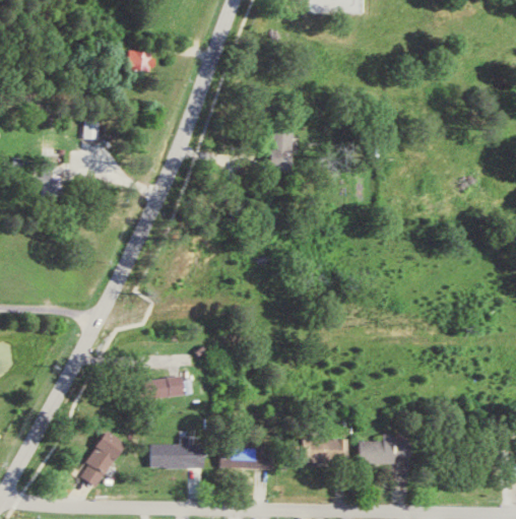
[(127,69),(153,71),(154,52),(128,50),(127,69)]
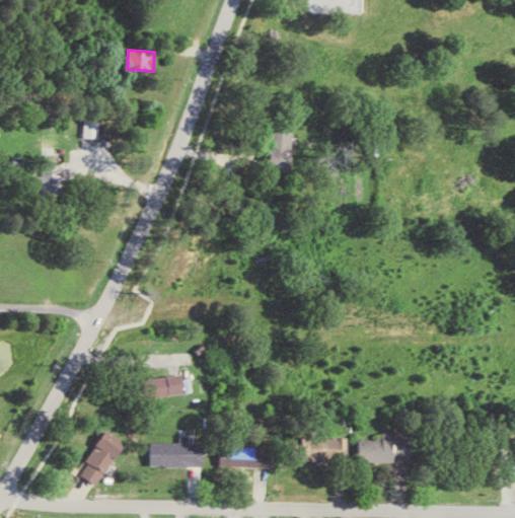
[(99,138),(100,121),(86,121),(86,138),(99,138)]
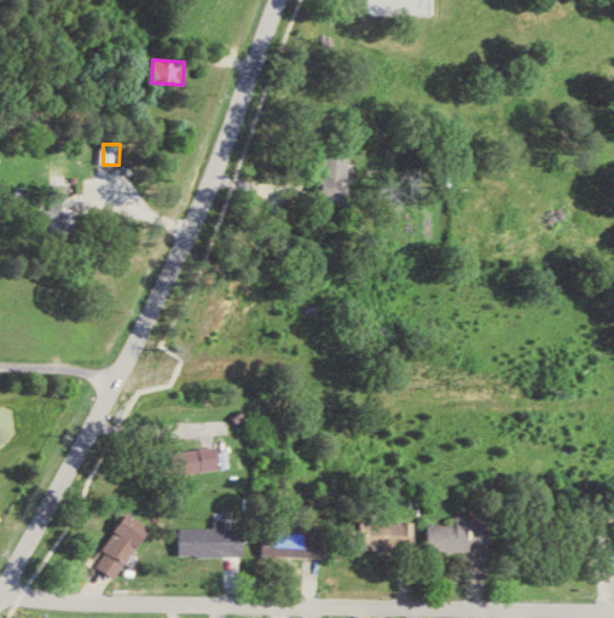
[(323,155),(320,201),(348,202),(351,156),(323,155)]
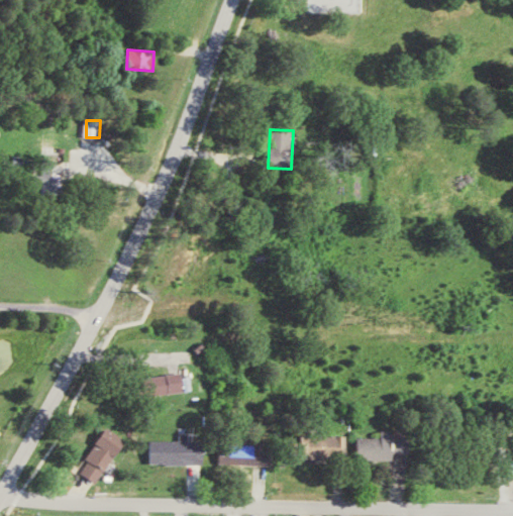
[(43,183),(42,193),(63,194),(64,166),(43,165),(43,176),(35,176),(35,183),(43,183)]
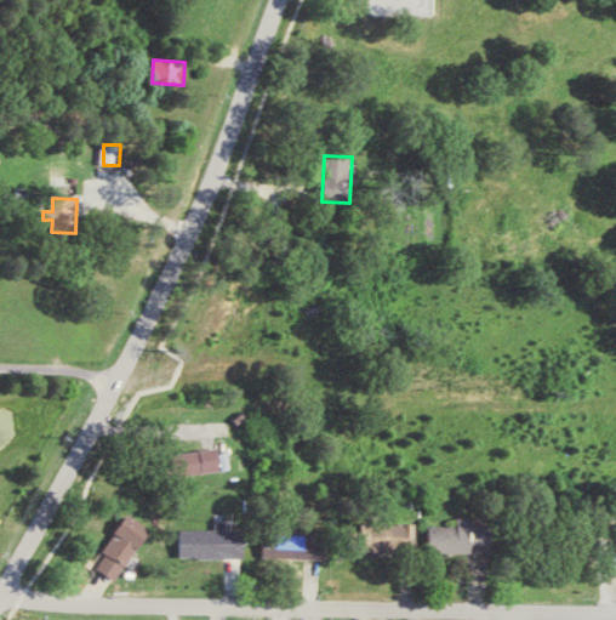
[(222,473),(221,449),(171,453),(172,477),(222,473)]
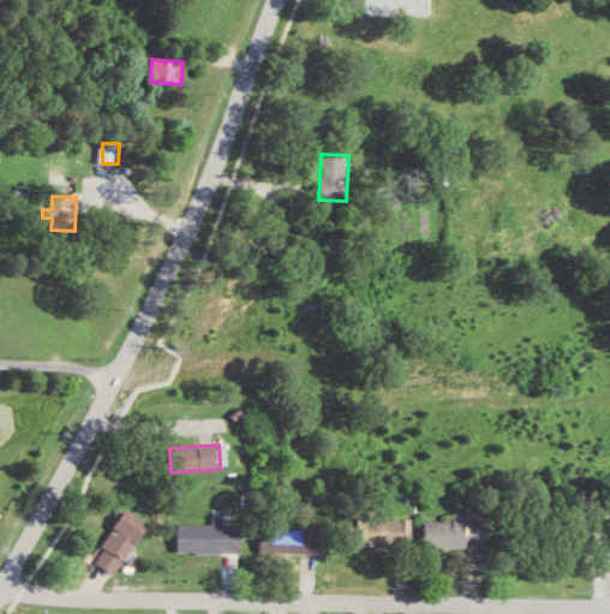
[(96,564),(117,576),(148,522),(124,508),(101,548),(105,550),(96,564)]
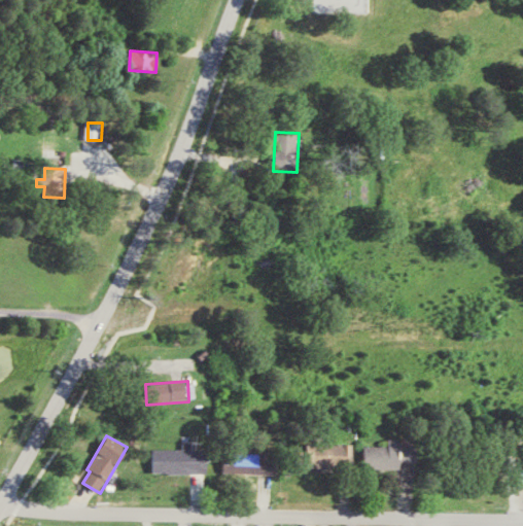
[(399,469),(399,461),(409,461),(410,442),(389,441),(388,447),(363,446),(363,468),(399,469)]
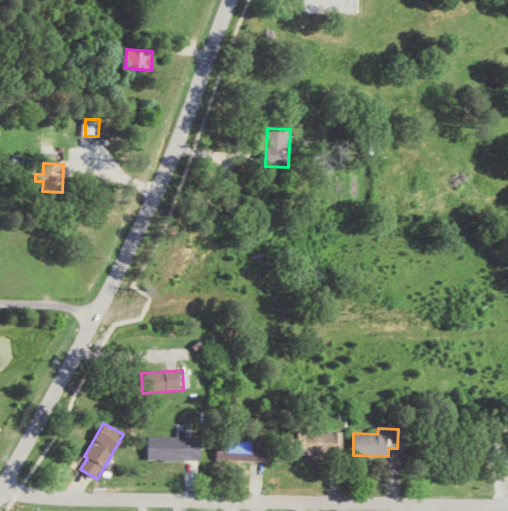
[(298,453),(343,453),(343,431),(298,432),(298,453)]
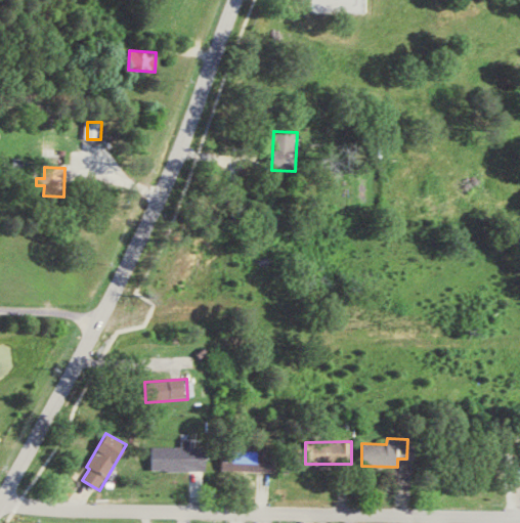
[(153,447),(152,471),(208,472),(208,444),(183,443),(183,447),(153,447)]
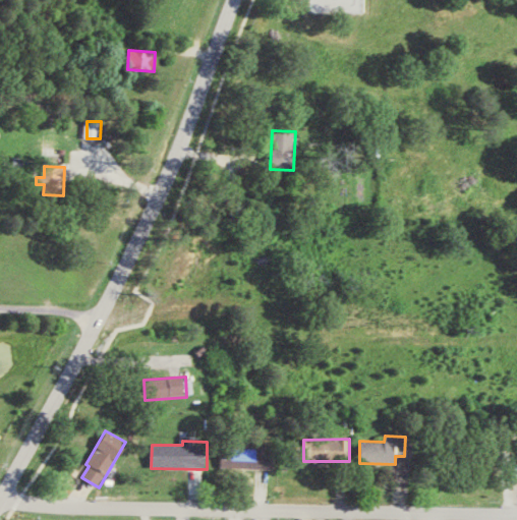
[(274,469),(275,448),(228,447),(227,468),(274,469)]
